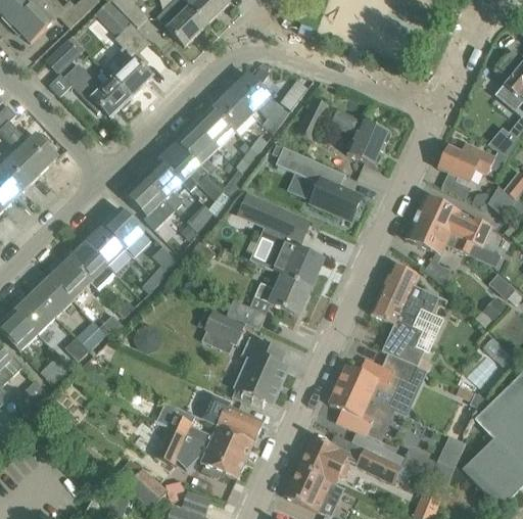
[(2,0),(0,2),(0,10),(13,25),(38,0),(2,0)]
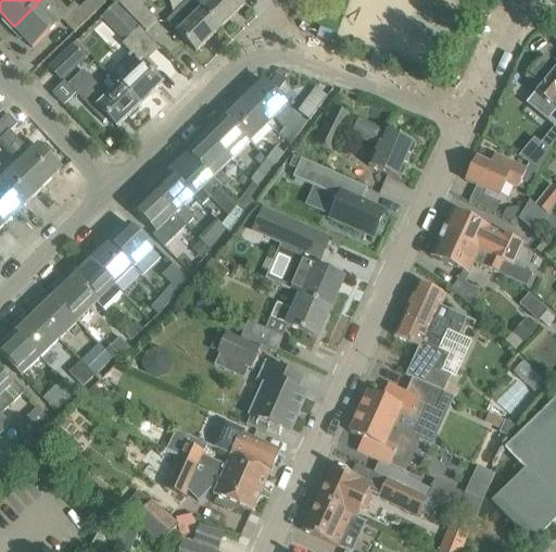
[(67,5),(62,0),(40,0),(14,26),(32,45),(63,15),(75,28),(104,0),(84,0),(79,4),(75,0),(73,0),(67,5)]
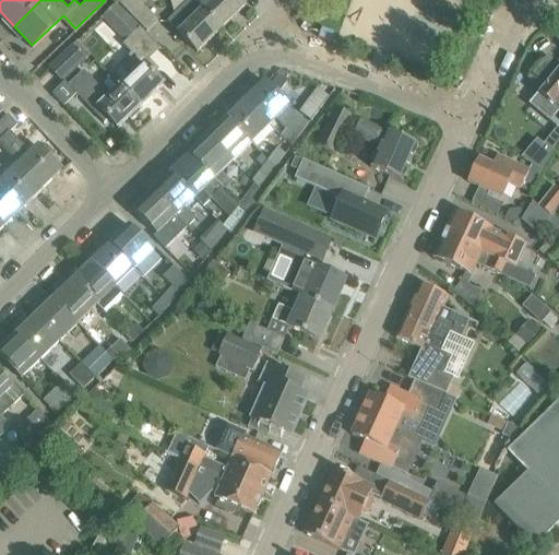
[(102,14),(126,39),(140,24),(117,0),(102,14)]
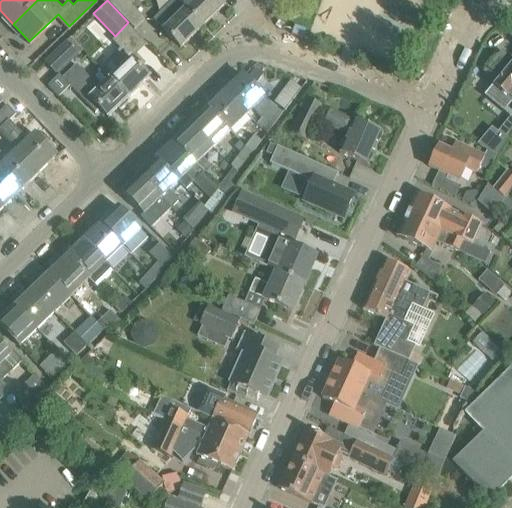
[(110,0),(134,25),(144,16),(131,2),(133,0),(110,0)]
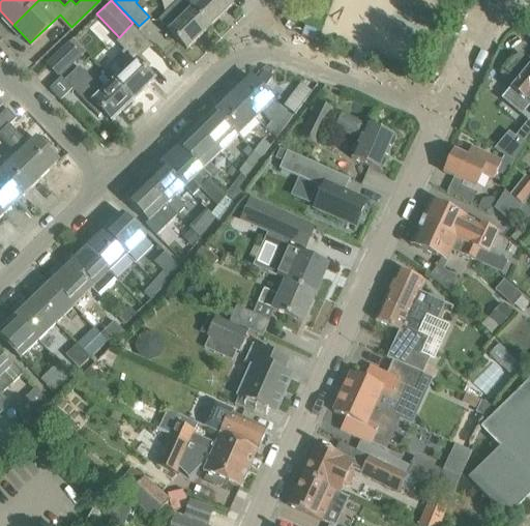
[(186,47),(210,24),(186,0),(177,0),(159,18),(170,28),(169,29),(186,47)]
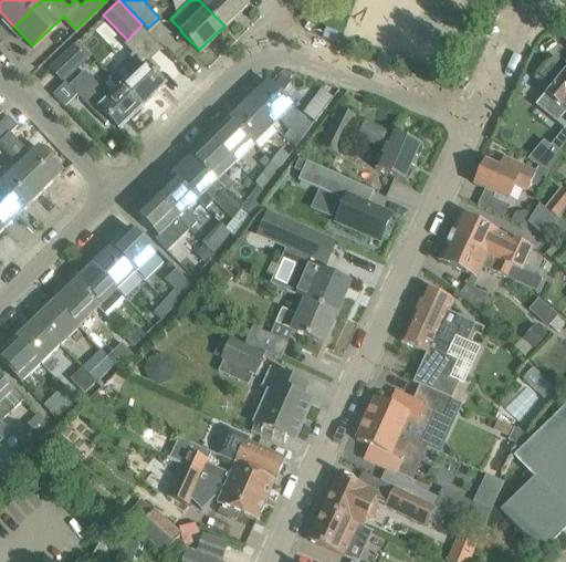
[(199,0),(224,25),(249,1),(248,0),(199,0)]
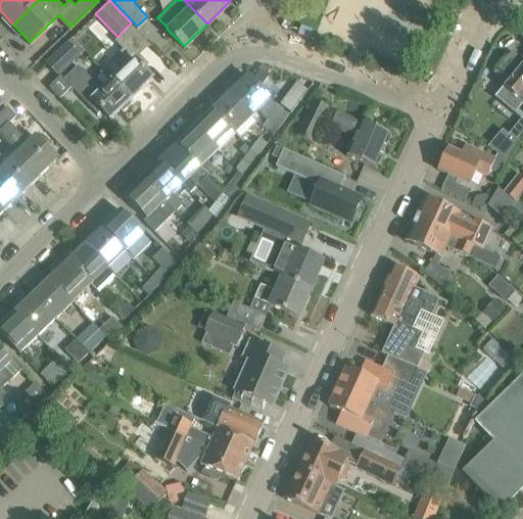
[(76,32),(73,36),(85,49),(93,41),(81,28),(76,32)]
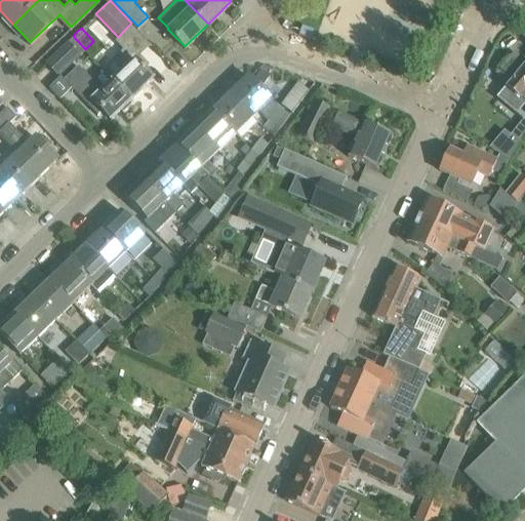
[(58,73),(74,58),(81,52),(69,39),(62,45),(46,59),(58,73)]
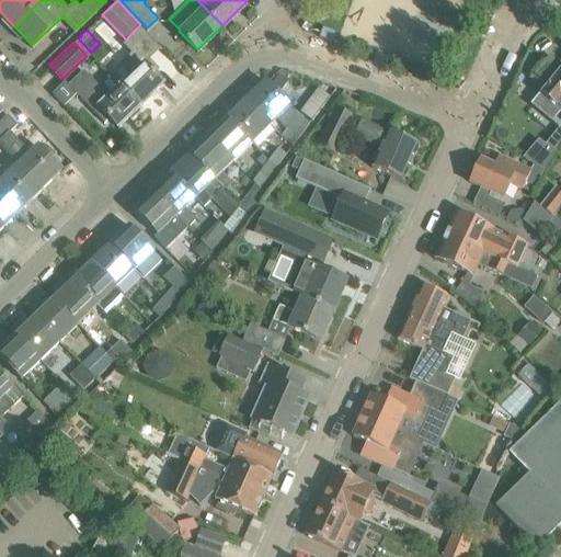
[(163,82),(153,72),(159,67),(138,44),(110,71),(121,83),(141,104),(163,82)]
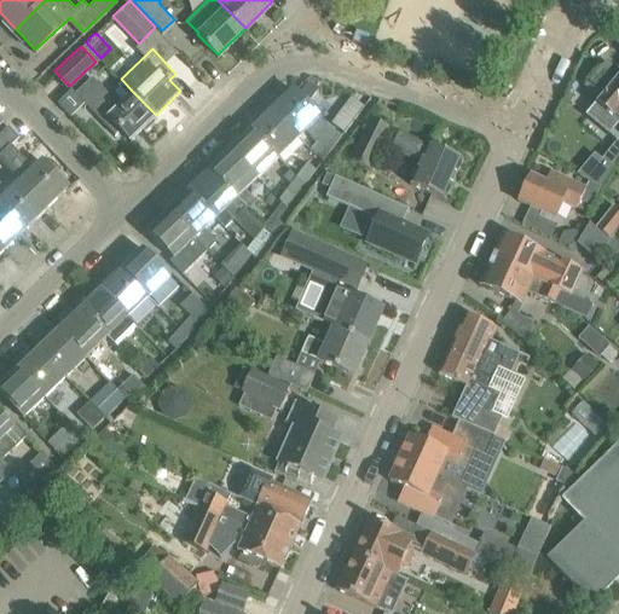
[(618,70),(606,61),(588,82),(603,94),(591,108),(608,122),(614,115),(618,119),(618,134),(602,156),(595,151),(584,164),(603,180),(618,155),(618,70)]
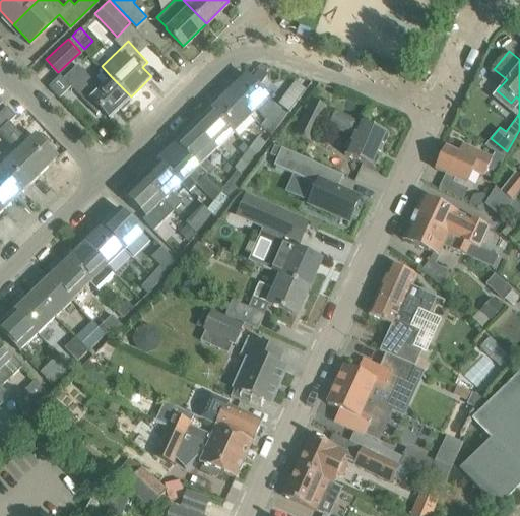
[(110,117),(131,97),(112,77),(102,87),(96,82),(95,83),(76,64),(63,77),(96,111),(101,107),(110,117)]
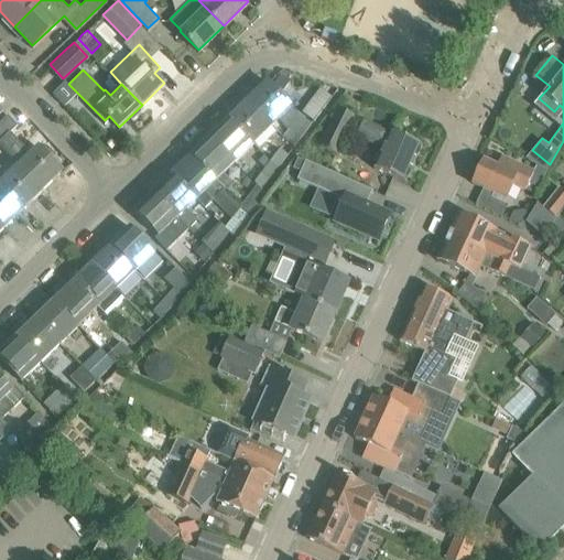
[(248,98),(272,124),(279,116),(289,127),(283,135),(294,143),(297,139),(311,121),(300,112),(268,79),(248,98)]
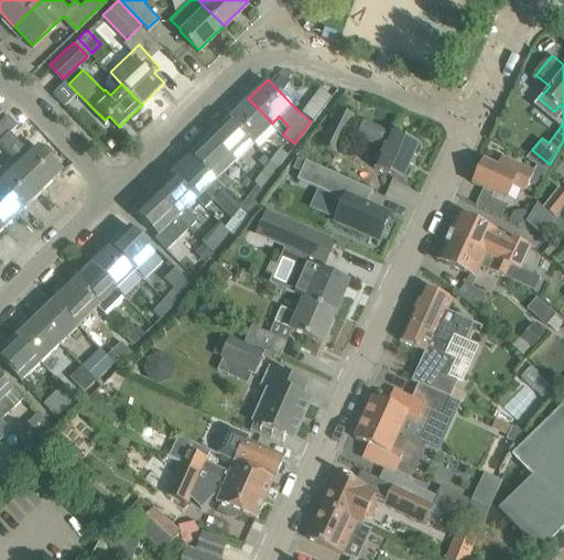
[(229,117),(252,141),(272,124),(248,98),(229,117)]
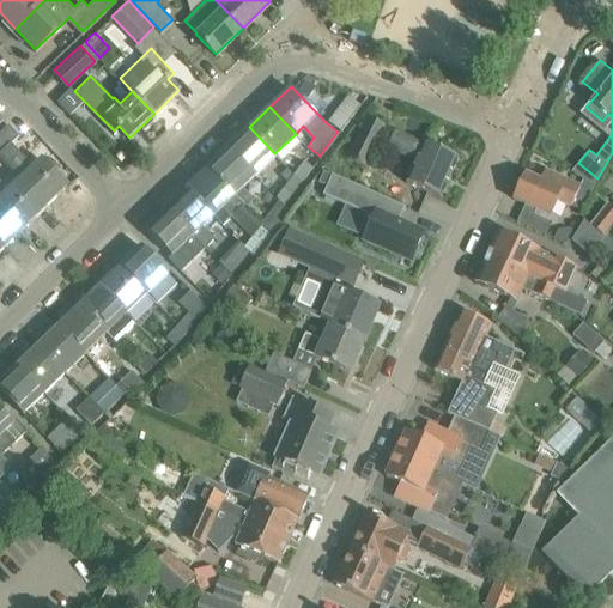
[(347,156),(365,165),(386,125),(368,115),(347,156)]
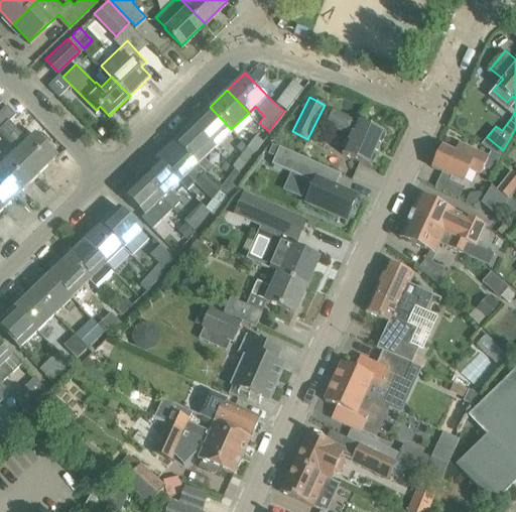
[(56,154),(7,103),(0,109),(0,127),(8,120),(24,137),(14,147),(38,172),(56,154)]
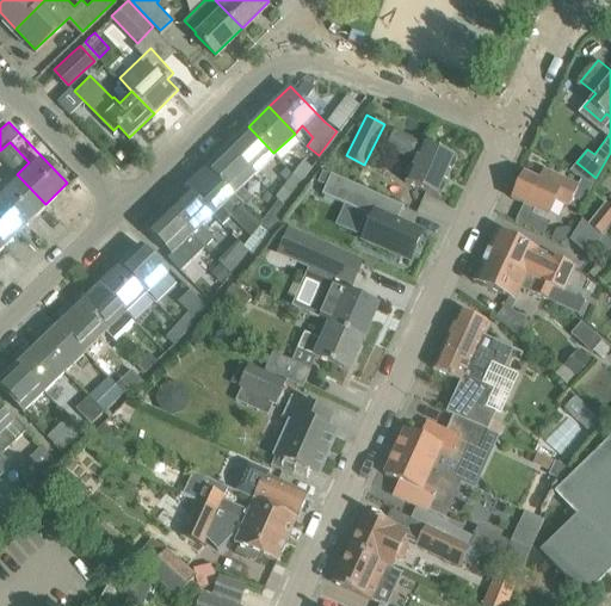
[(228,147),(253,173),(273,153),(248,127),(228,147)]
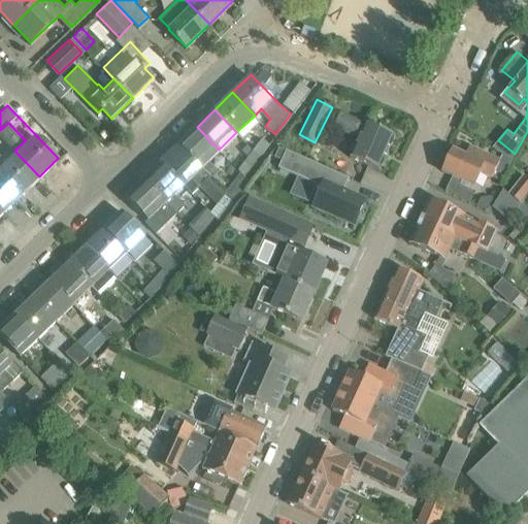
[(359,135),(357,139),(350,155),(380,168),(394,134),(365,121),(340,110),(334,124),(359,135)]
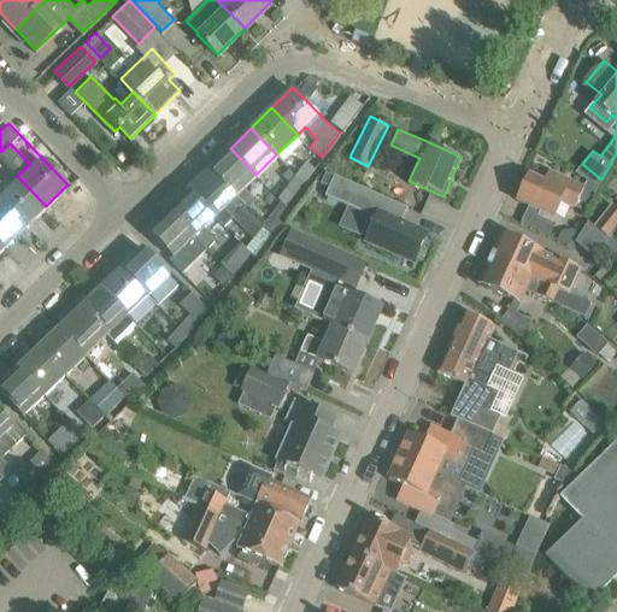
[(256,198),(245,186),(256,175),(230,148),(210,168),(245,205),(247,207),(256,198)]
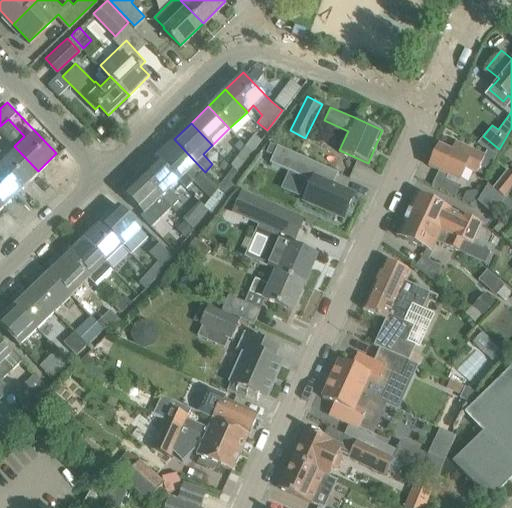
[(511,128),(499,149),(498,151),(506,155),(511,145),(511,128)]
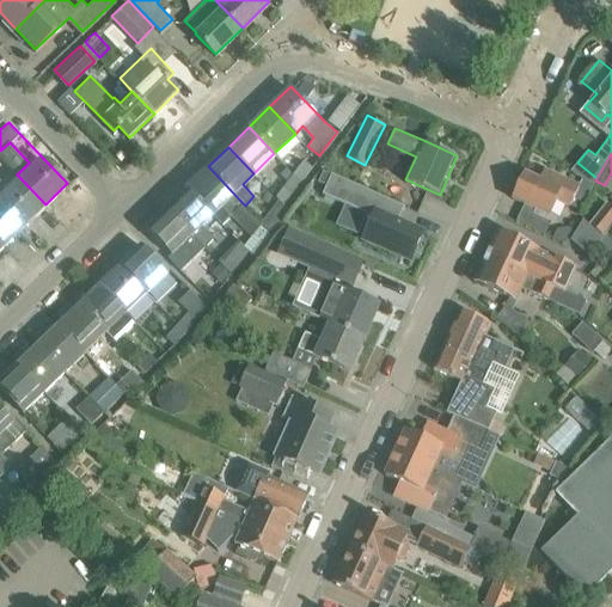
[(293,172),(301,179),(312,165),(304,159),(293,172)]
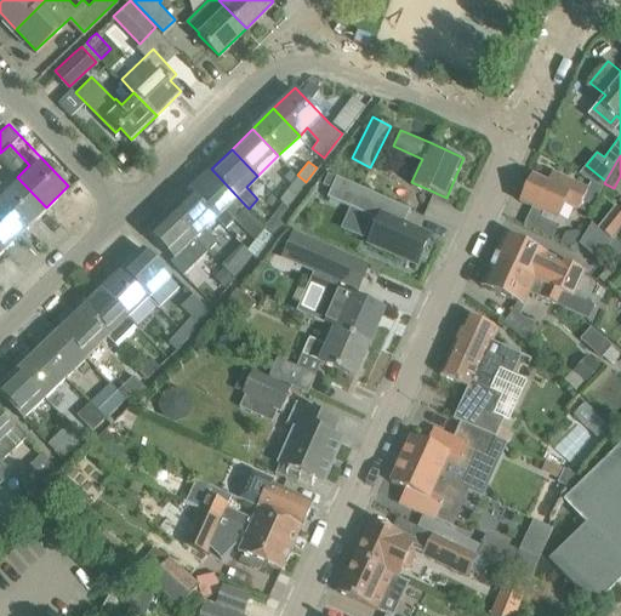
[(211,169),(189,189),(216,216),(224,226),(246,206),(211,169)]
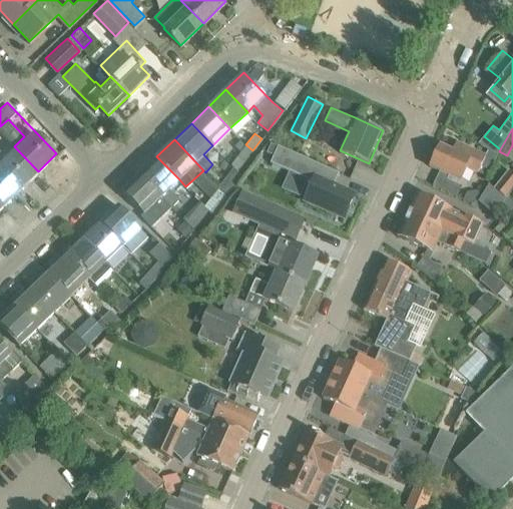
[(272,141),(268,150),(274,153),(278,144),(272,141)]
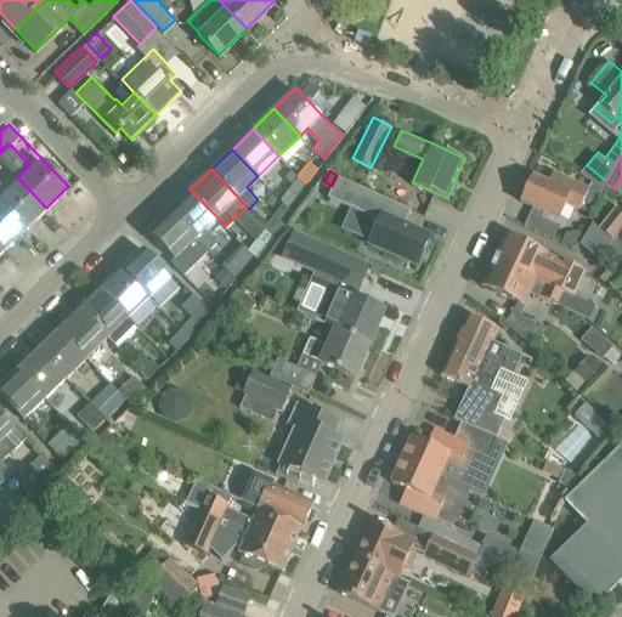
[(588,187),(575,181),(553,171),(548,181),(532,174),(520,199),(559,216),(566,199),(591,210),(603,186),(592,180),(588,187)]
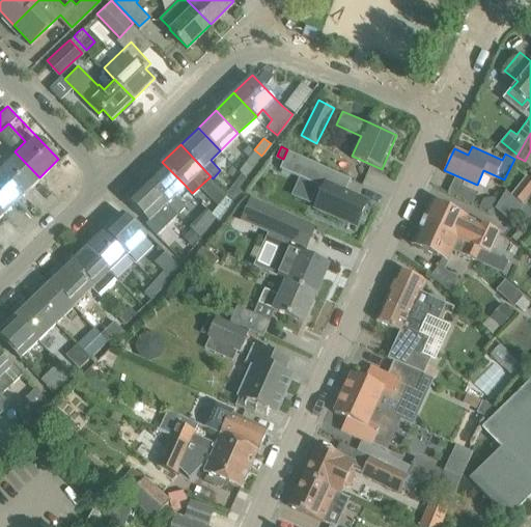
[(254,149),(245,162),(252,167),(261,156),(254,149)]
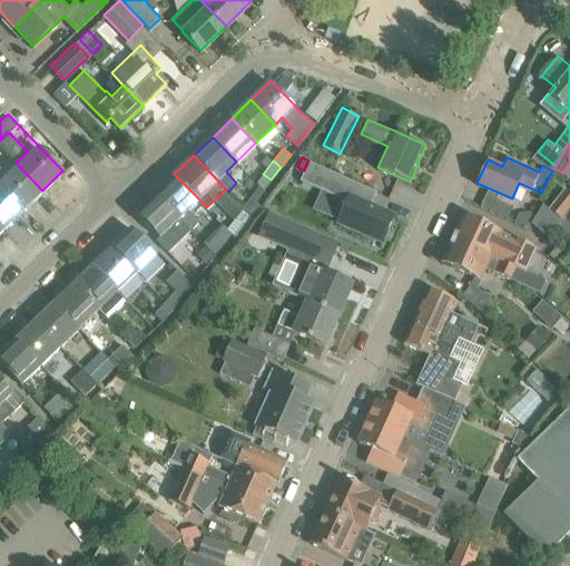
[(376,192),(308,160),(304,171),(300,179),(346,201),(337,221),(381,241),(393,215),(371,204),(376,192)]
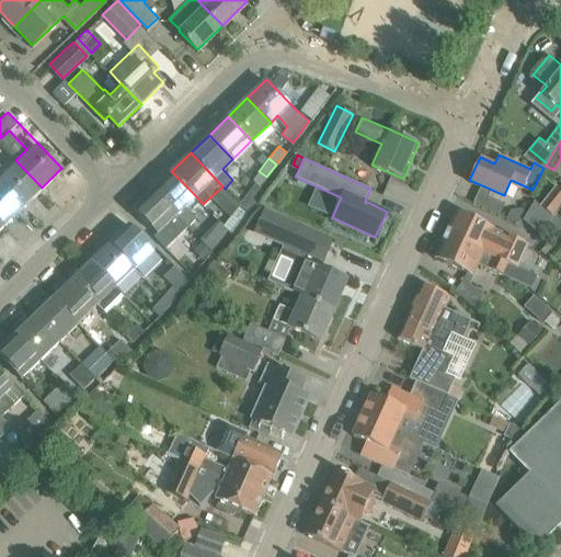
[(0,181),(23,205),(42,188),(15,160),(6,169),(0,163),(0,181)]
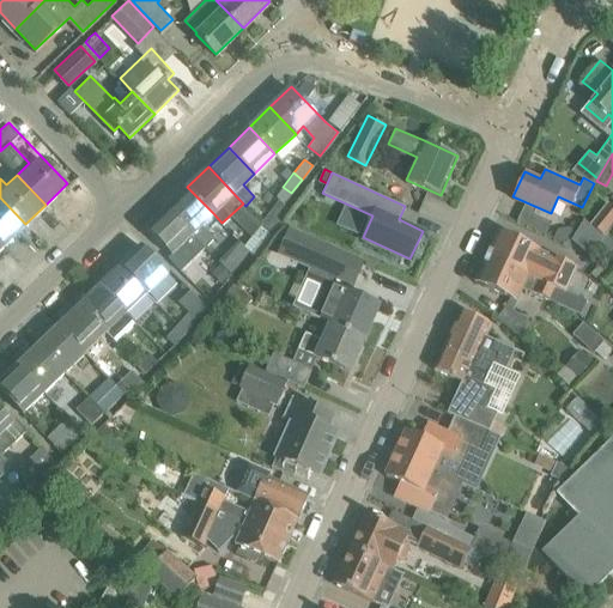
[(214,236),(202,224),(213,213),(187,187),(167,207),(205,245),(214,236)]
